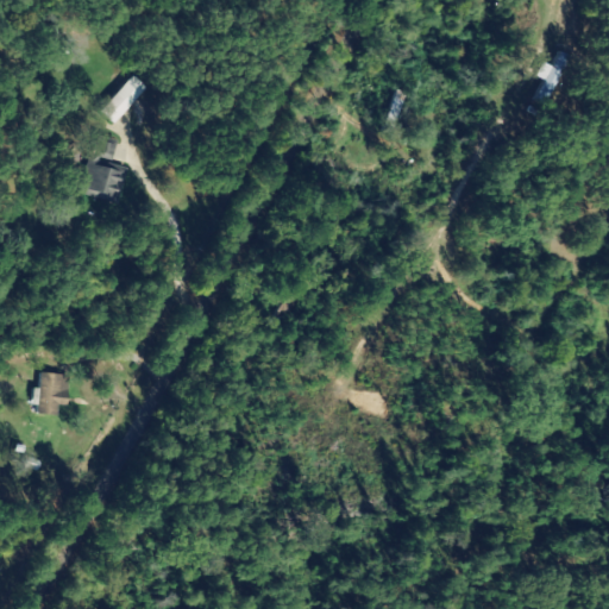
[(570,57),(560,52),(553,68),(544,63),(538,76),(545,81),(538,98),(548,102),(570,57)]
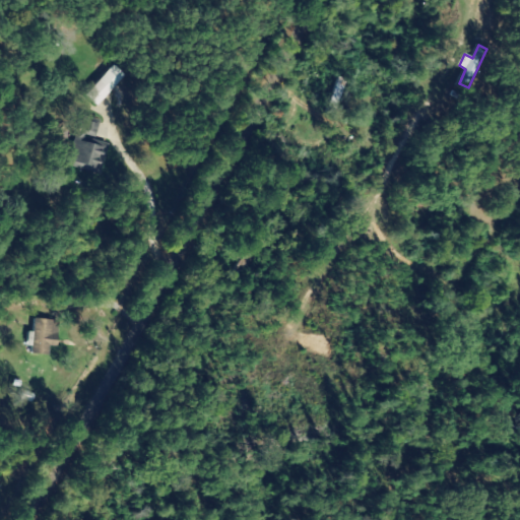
[(88,95),(100,107),(128,76),(116,65),(88,95)]
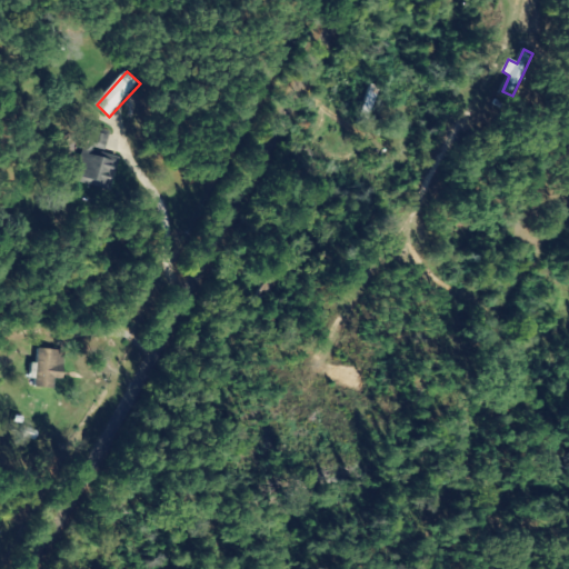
[(381,88),(372,85),(361,119),(370,121),(381,88)]
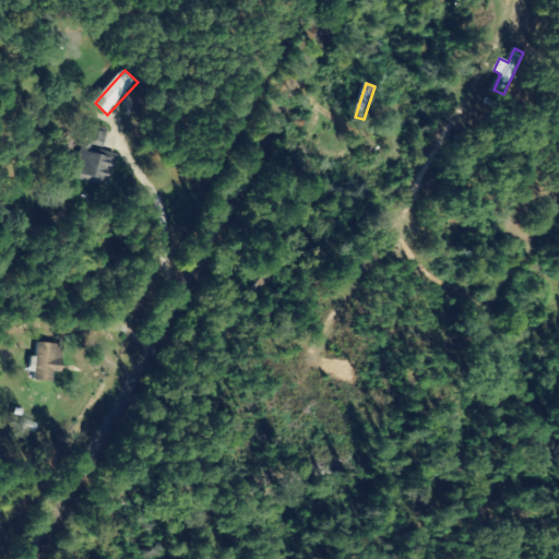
[(119,154),(104,151),(107,135),(105,134),(105,132),(90,128),(78,178),(111,187),(119,154)]
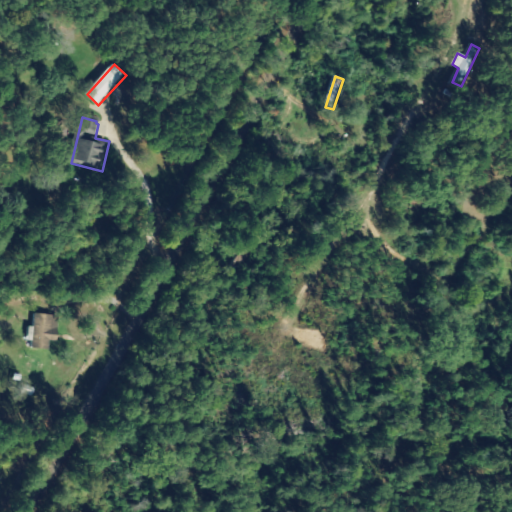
[(60,316),(35,315),(33,349),(49,350),(50,341),(59,342),(60,316)]
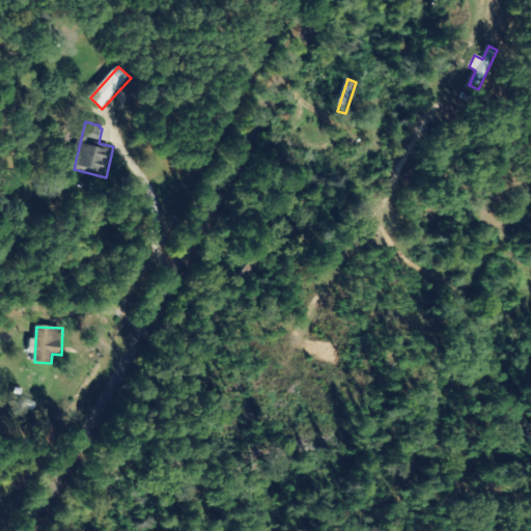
All buildings are outlined.
